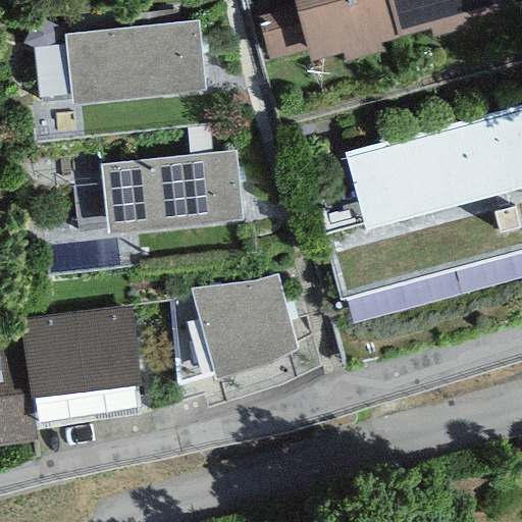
[(296,0),(297,2),(266,10),(268,15),(259,18),(269,53),(308,43),(310,50),(343,41),(345,51),(380,42),(377,31),(399,24),(392,0),(296,0)]
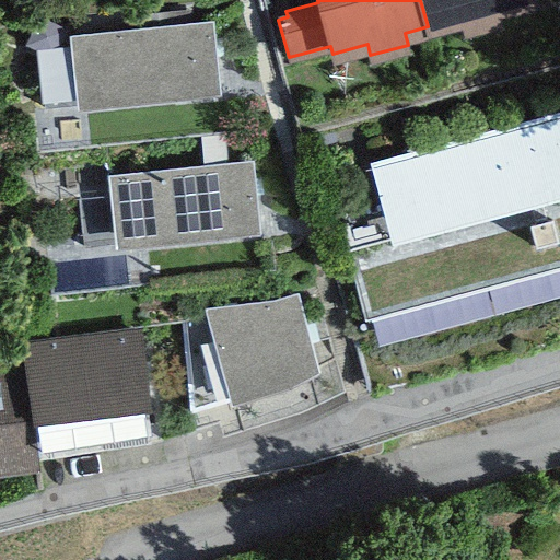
[(420,0),(428,26),(461,18),(464,28),(499,19),(497,9),(527,0),(420,0)]
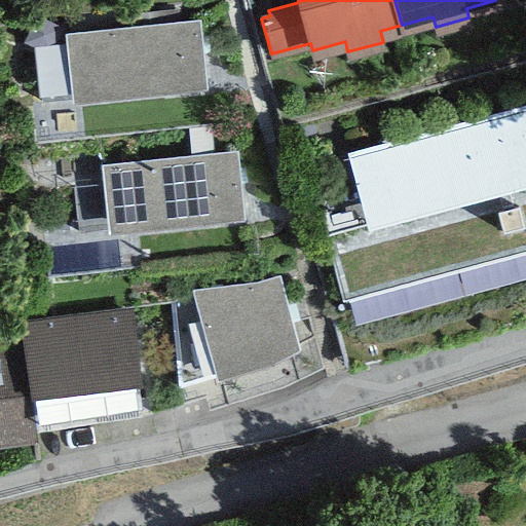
[(198,16),(64,30),(71,95),(205,80),(198,16)]
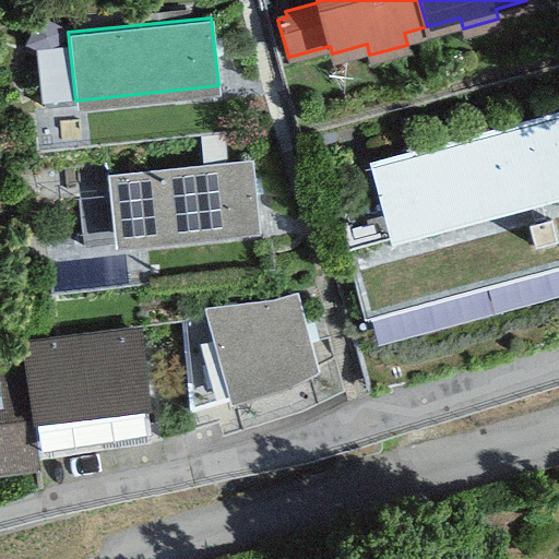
[(558,191),(558,105),(368,157),(390,237),(558,191)]
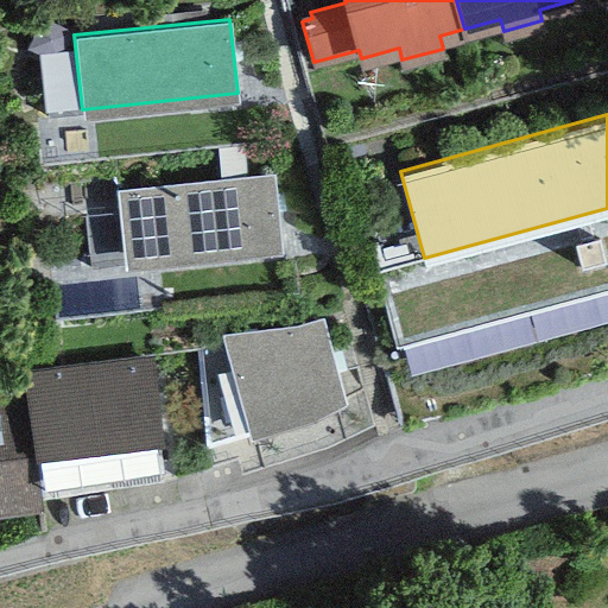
[(272,171),(116,188),(125,260),(280,244),(272,171)]
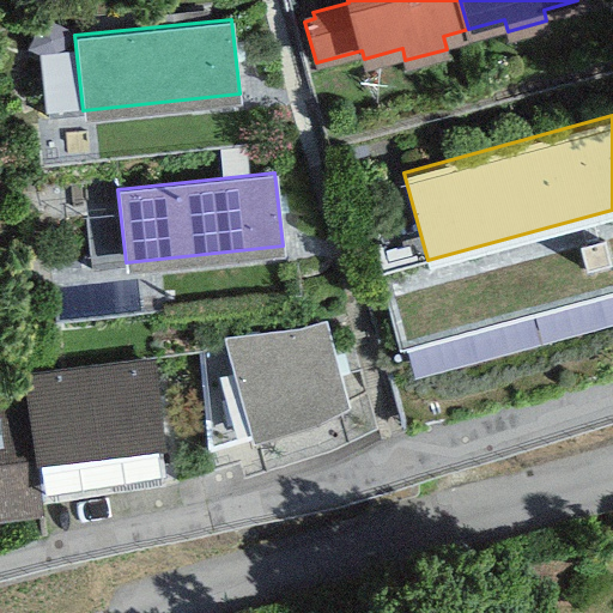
[(296,329),(223,335),(224,345),(199,350),(212,450),(246,441),(313,418),(346,396),(321,319),(296,329)]
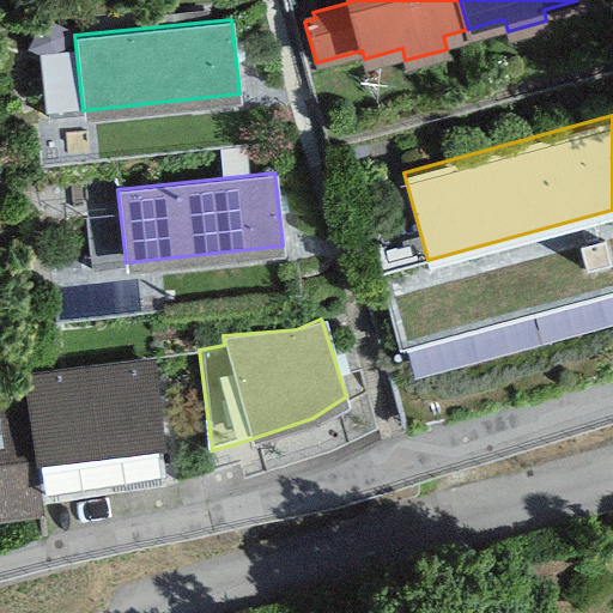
[(156,356),(22,371),(28,398),(38,481),(169,466),(156,356)]
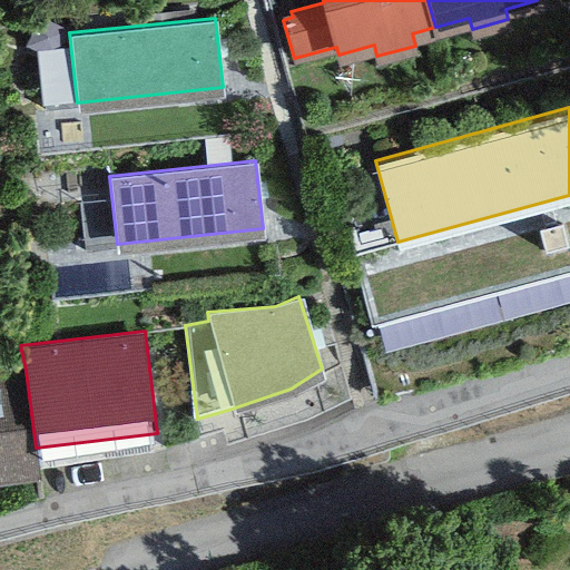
[(0,480),(40,475),(36,448),(26,370),(0,373),(0,480)]
